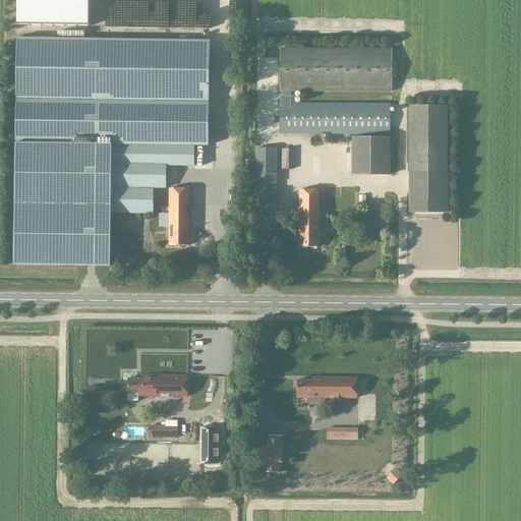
[(17,0),(17,24),(89,25),(89,0),(17,0)]
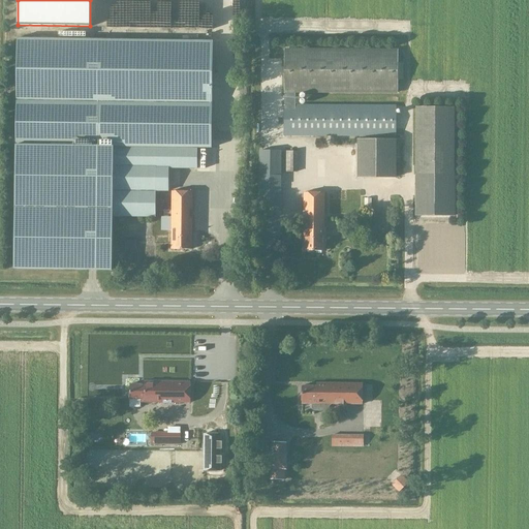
[(126,1),(127,16),(142,14),(139,0),(116,0),(116,2),(126,1)]
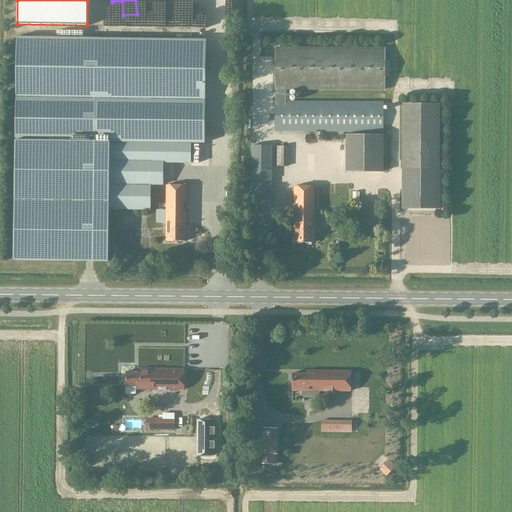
[(109,209),(150,210),(150,162),(191,163),(191,143),(205,143),(206,39),(16,37),(14,260),(108,261),(109,209)]
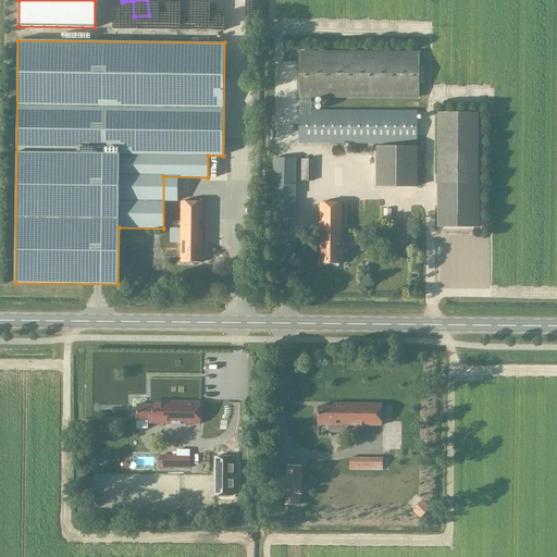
[(424,66),(419,66),(419,53),(299,52),(297,108),(297,143),(417,144),(417,113),(310,112),(310,97),(419,98),(419,84),(424,84),(424,66)]
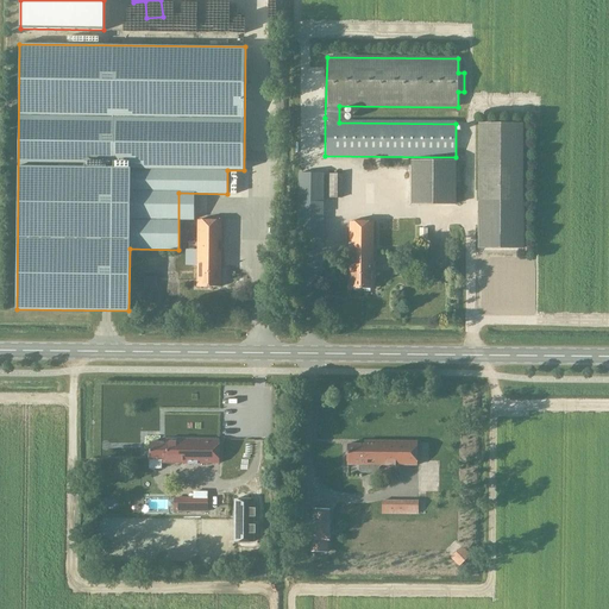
[(525,202),(522,202),(522,126),(479,126),(478,201),(478,249),(525,249),(525,202)]
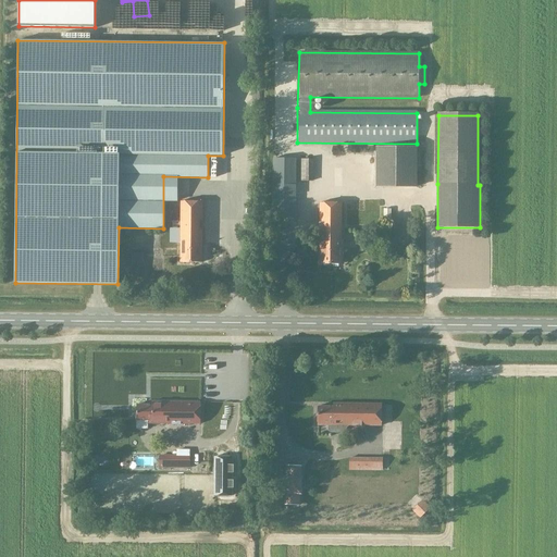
[(270,147),(287,157),(294,145),(277,135),(270,147)]
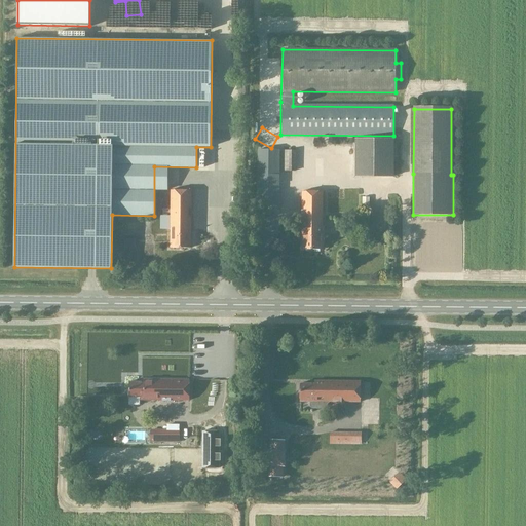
[(355,139),(355,177),(392,177),(393,140),(355,139)]
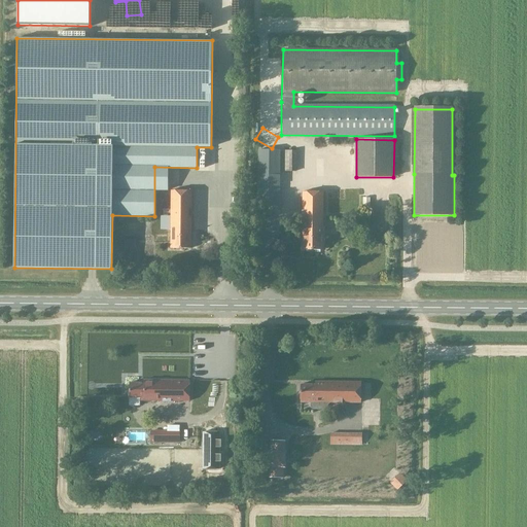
[(279,207),(280,150),(258,150),(257,206),(279,207)]
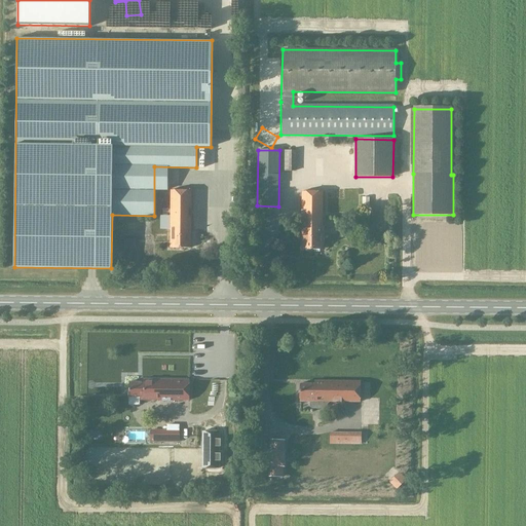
[(296,172),(296,150),(284,150),(284,172),(296,172)]
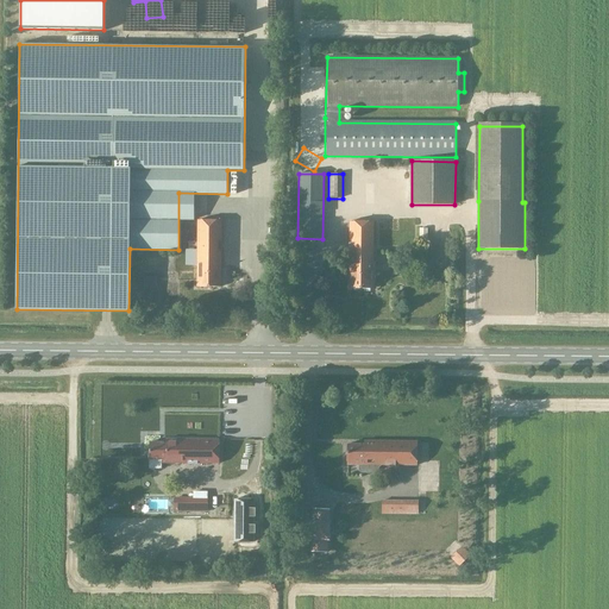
[(221,287),(221,220),(198,220),(198,287),(221,287)]
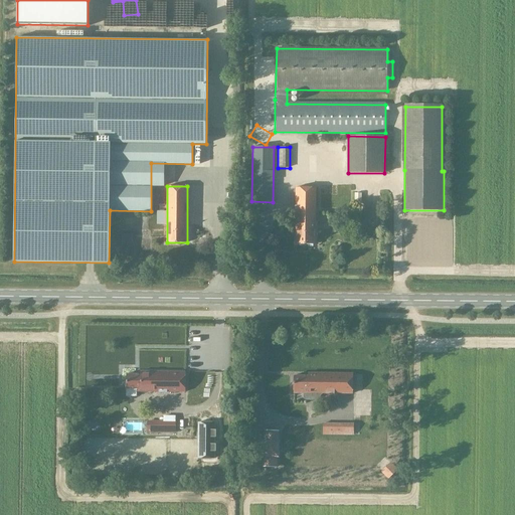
[(315,244),(316,188),(296,188),(295,244),(315,244)]
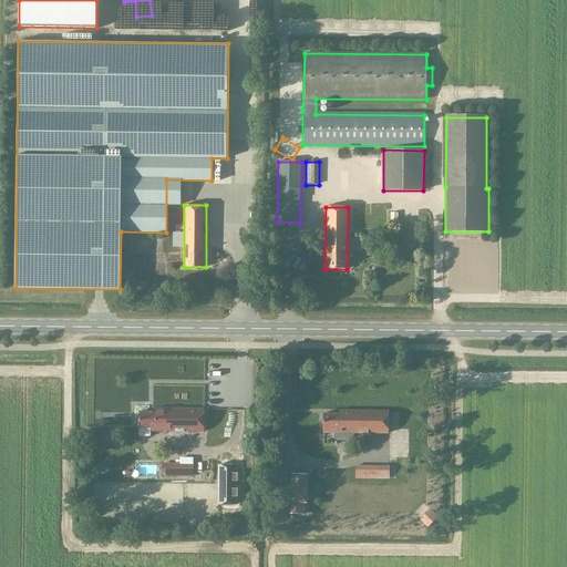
[(389,225),(397,226),(398,215),(390,215),(389,225)]
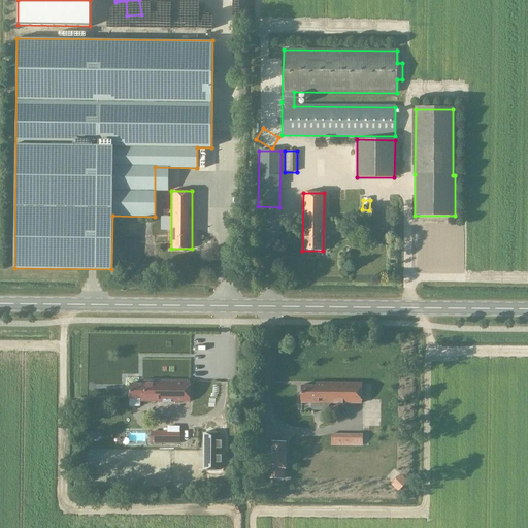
[(377,220),(377,226),(372,226),(372,233),(388,233),(388,221),(377,220)]
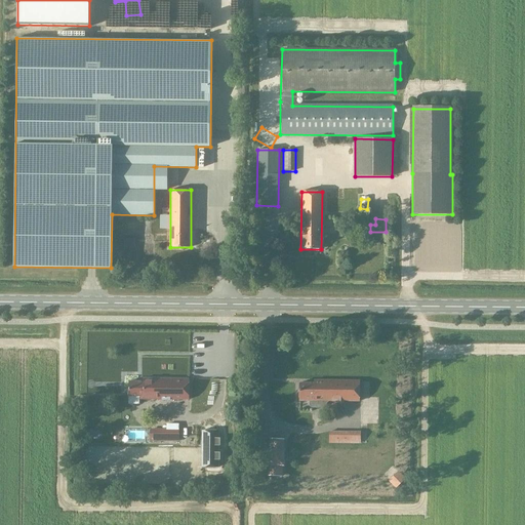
[(189,400),(189,379),(144,378),(144,381),(129,381),(129,396),(139,397),(139,399),(189,400)]
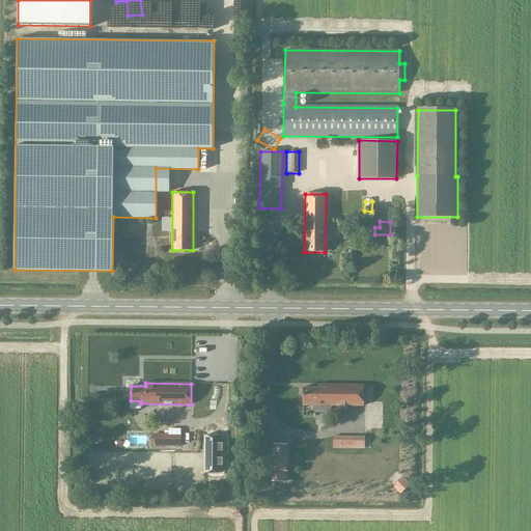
[(363,406),(363,385),(317,385),(317,388),(303,388),(303,402),(313,402),(313,410),(314,412),(326,412),(332,407),(332,406),(363,406)]
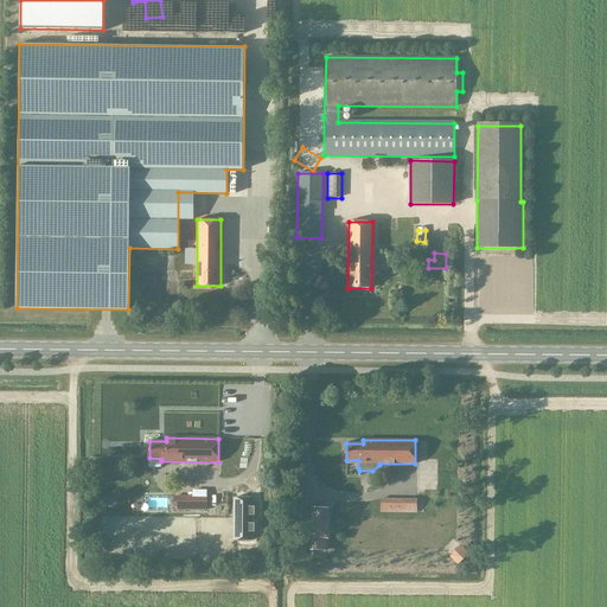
[(206,511),(208,497),(183,497),(183,500),(173,500),(173,512),(181,513),(181,511),(206,511)]
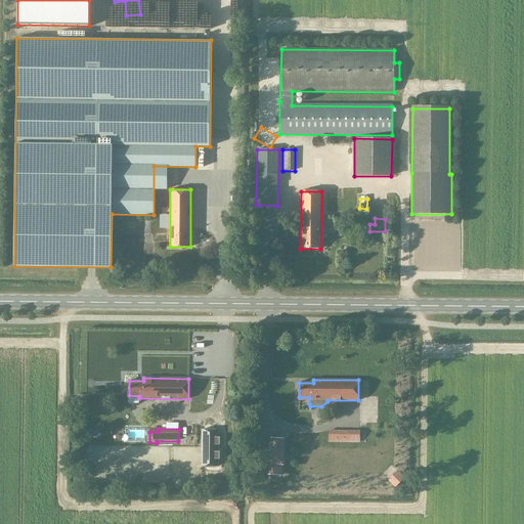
[(205,430),(205,467),(218,467),(218,430),(205,430)]
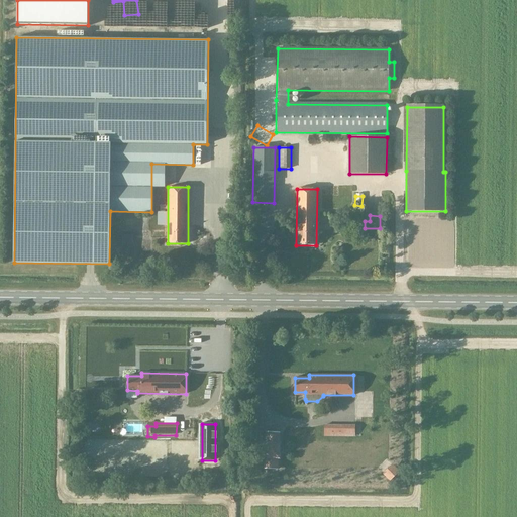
[(355,425),(345,425),(324,425),(323,436),(354,437),(355,425)]
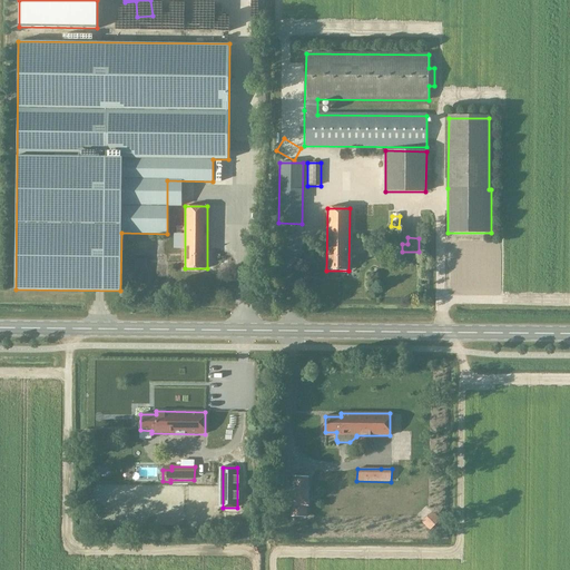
[(306,518),(308,477),(293,477),(291,517),(306,518)]
